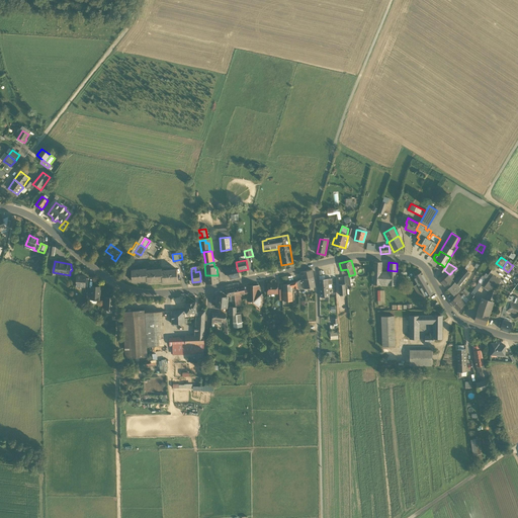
[(237,267),(229,268),(228,269),(230,274),(231,278),(239,276),(238,271),(237,267)]
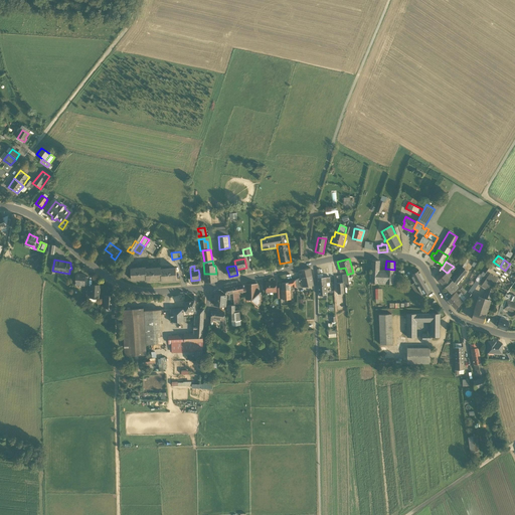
[(132,280),(146,279),(146,269),(146,268),(131,269),(132,280)]
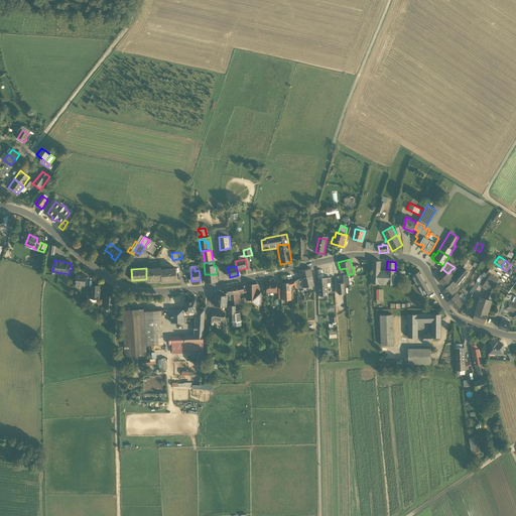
[(146,281),(162,279),(161,269),(161,268),(146,269),(146,279),(146,281)]
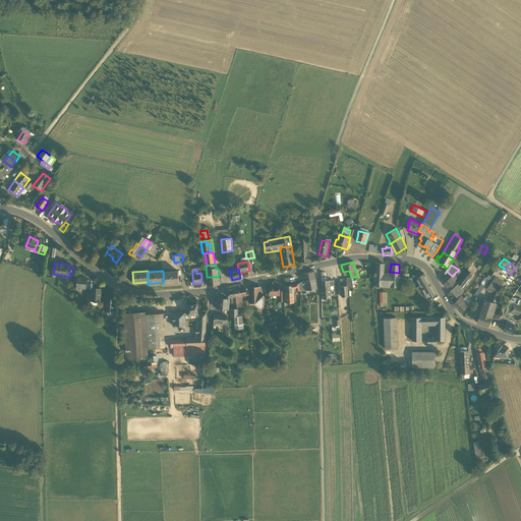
[(178,271),(163,272),(164,282),(164,284),(179,283),(178,271)]
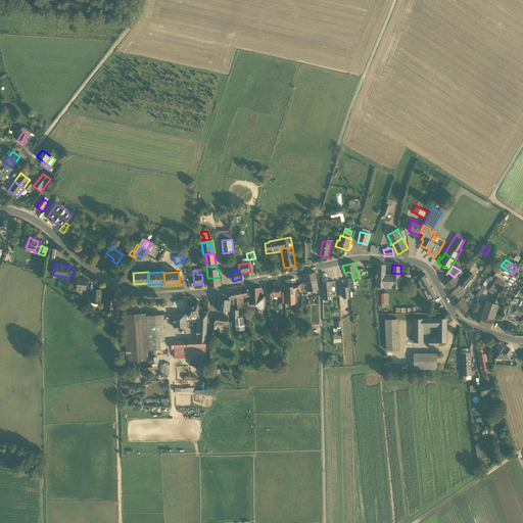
[(461,287),(463,289),(466,286),(471,280),(475,276),(471,273),(470,272),(464,279),(461,281),(462,282),(459,285),(461,287)]
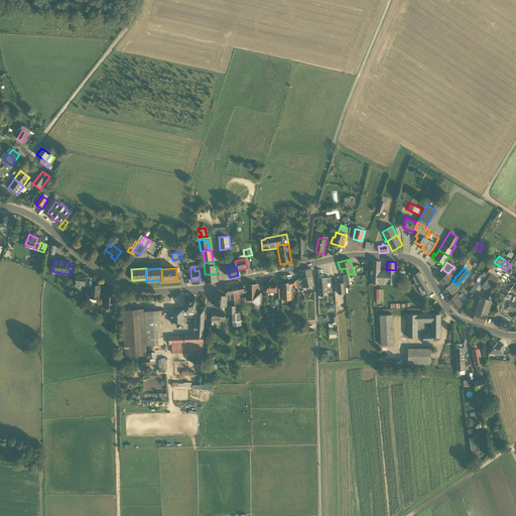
[(299,271),(300,279),(312,276),(311,269),(299,271)]
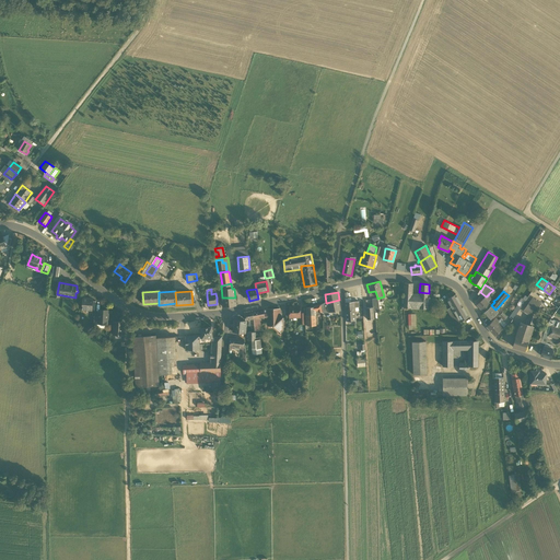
[(419,292),(419,295),(419,302),(417,302),(416,308),(428,308),(429,293),(419,292)]
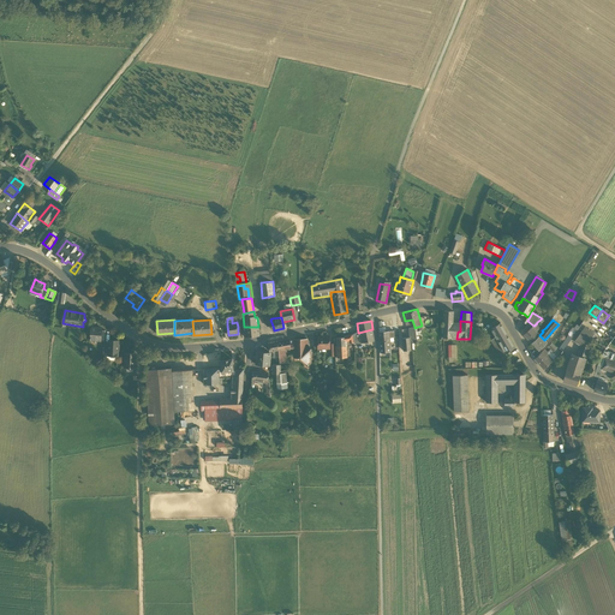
[(496,338),(501,345),(509,340),(500,323),(491,329),(496,338)]
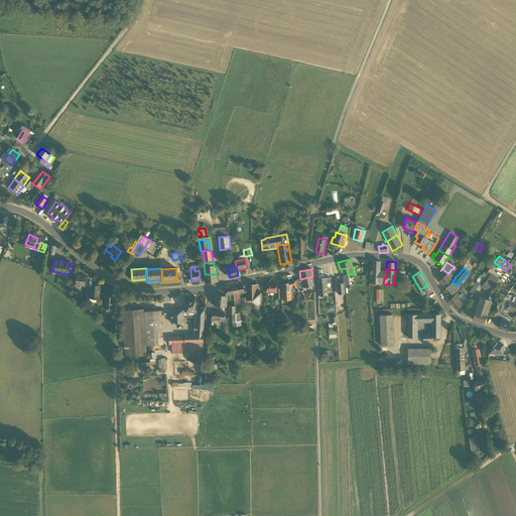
[(372,283),(383,284),(384,278),(386,278),(386,272),(379,272),(379,273),(372,272),(372,283)]
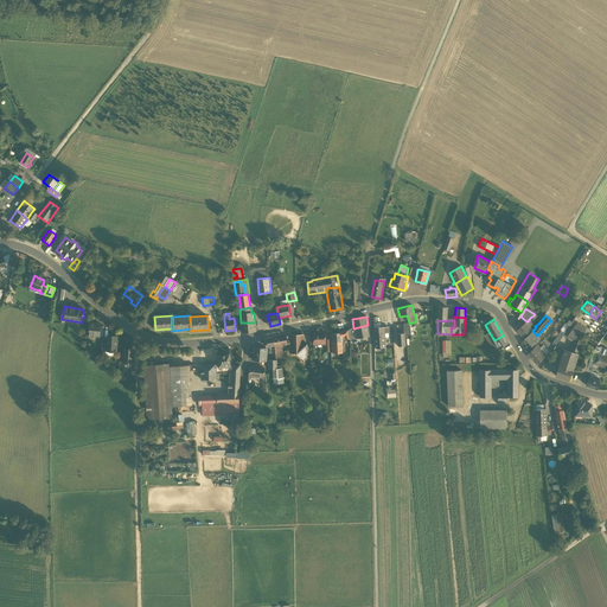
[(517,331),(525,339),(532,331),(529,327),(532,324),(529,320),(528,320),(528,321),(526,321),(525,323),(517,331)]
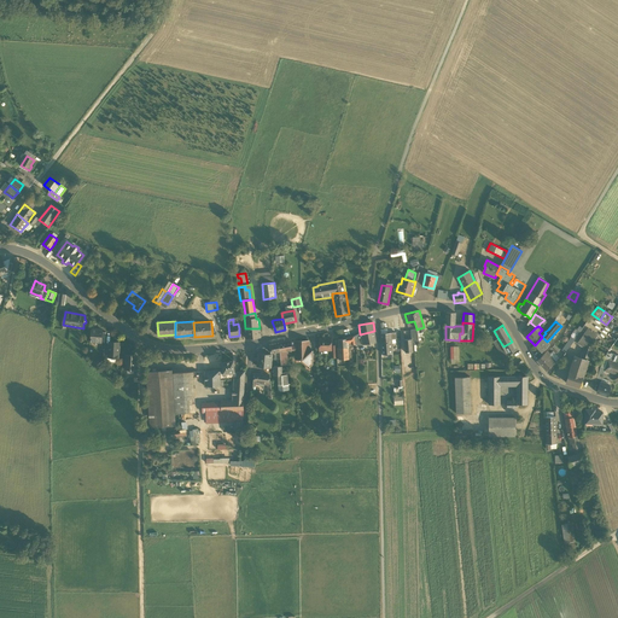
[(245,328),(246,339),(261,338),(260,328),(245,328)]
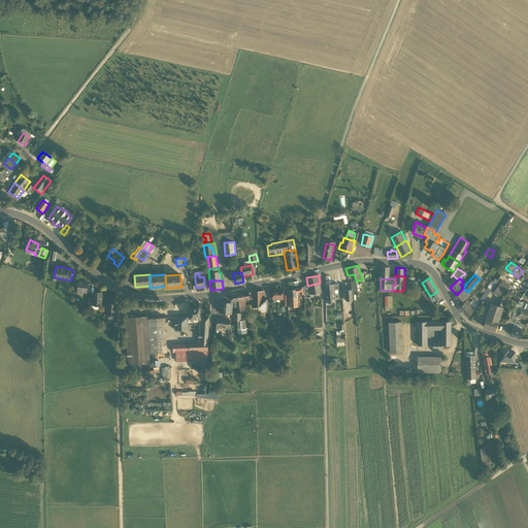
[(77,292),(87,293),(88,284),(88,283),(78,282),(77,292)]
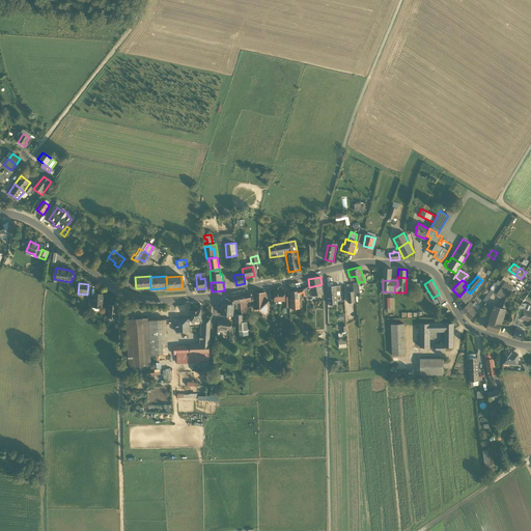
[(324,294),(322,284),(309,287),(311,296),(324,294)]
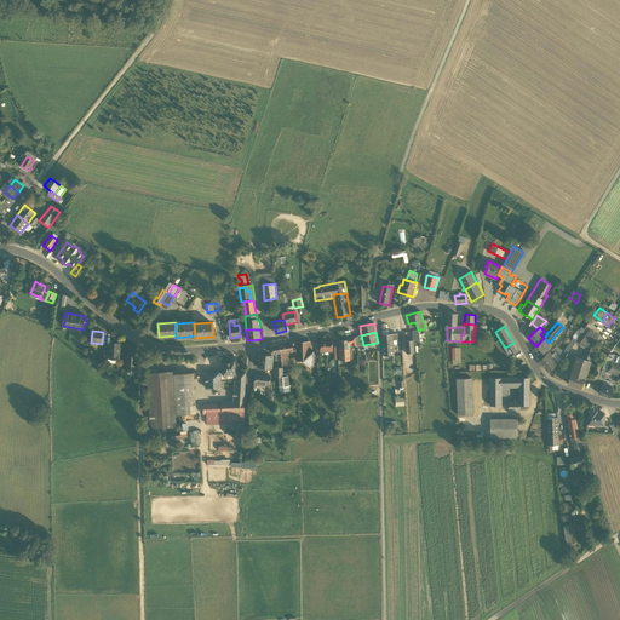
[(597,340),(592,337),(586,333),(579,344),(586,349),(593,352),(597,340)]
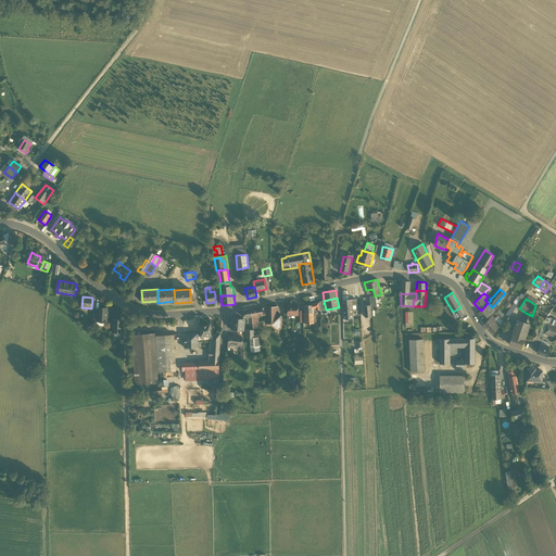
[(352,318),(351,304),(351,300),(350,300),(343,301),(344,319),(352,318)]
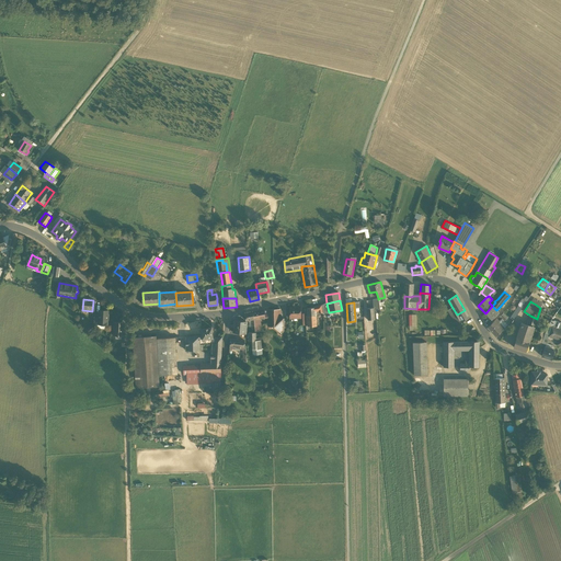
[(316,307),(316,308),(307,308),(307,317),(308,327),(317,327),(317,316),(316,310),(320,310),(320,311),(322,311),(321,306),(316,307)]
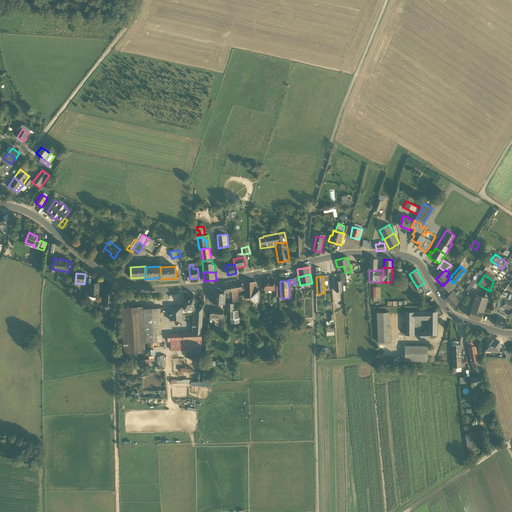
[(451,281),(449,279),(443,286),(449,292),(455,285),(453,283),(451,281)]
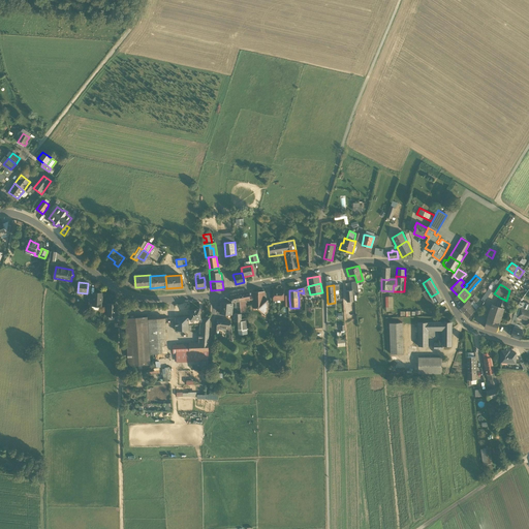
[(280,300),(283,300),(283,296),(283,290),(274,290),(274,300),(277,300),(280,300)]
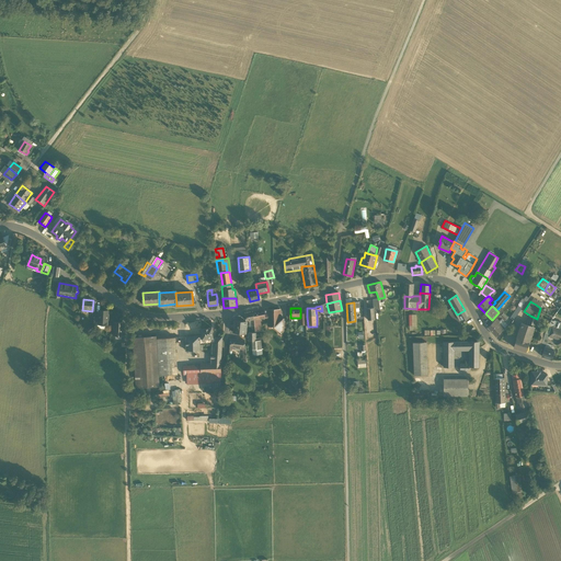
[(465,310),(457,315),(453,308),(448,310),(457,325),(461,322),(469,318),(465,310)]
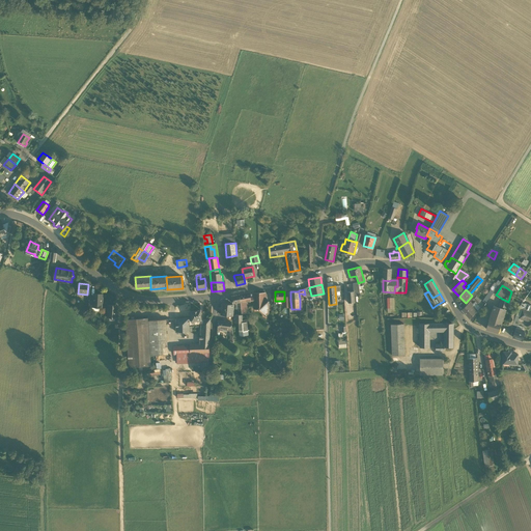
[(242,313),(246,313),(245,302),(251,301),(250,298),(250,294),(240,295),(231,297),(231,298),(233,304),(235,304),(238,303),(239,309),(241,309),(242,313)]
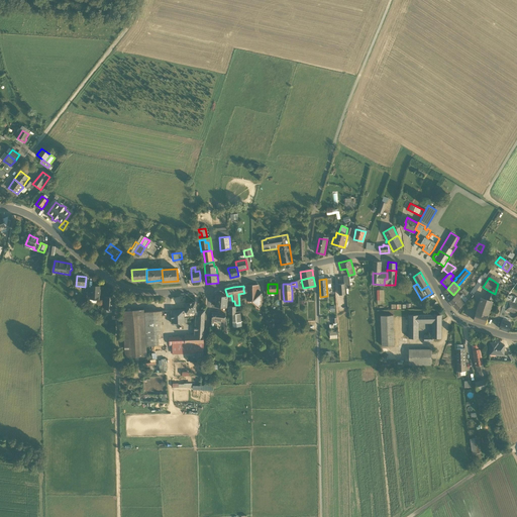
[(255,301),(257,303),(262,303),(262,294),(259,294),(259,286),(246,286),(246,289),(247,293),(247,301),(248,301),(248,300),(251,300),(251,301),(253,301),(255,301)]
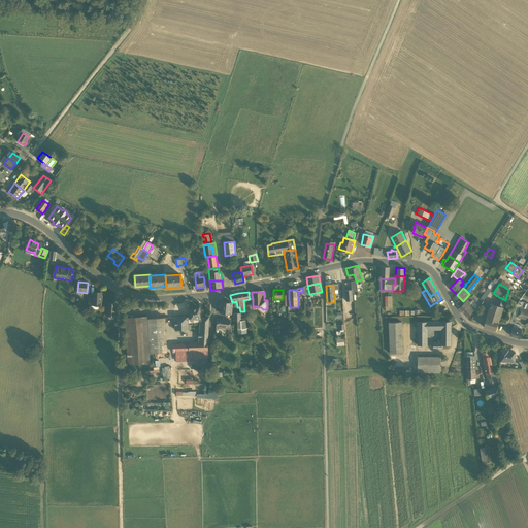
[(490,307),(487,319),(498,322),(505,300),(499,297),(500,298),(497,302),(496,307),(493,306),(492,307),(490,307)]
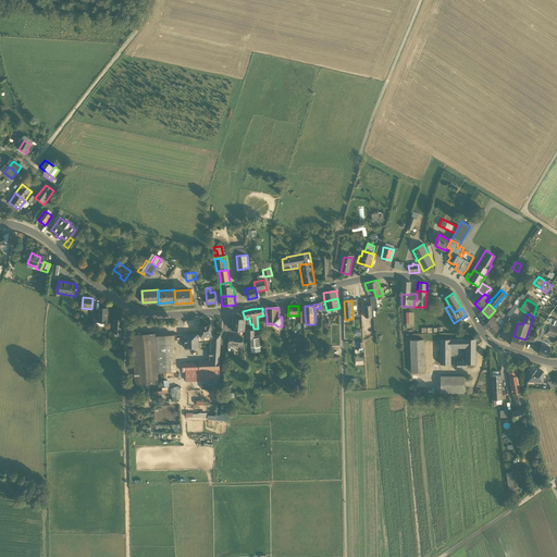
[(494,317),(491,319),(498,327),(500,325),(496,321),(497,320),(496,319),(494,317)]
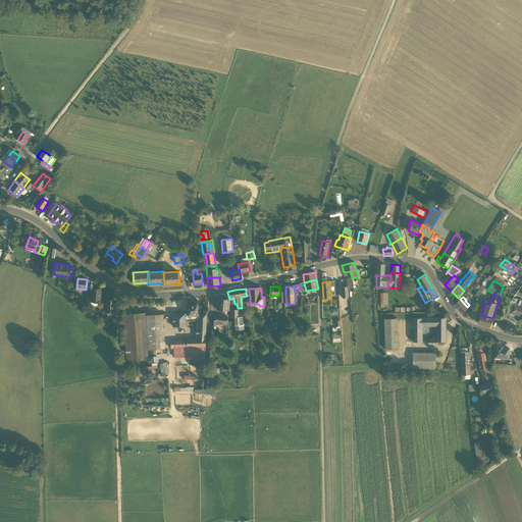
[(507,310),(511,312),(514,304),(516,299),(513,298),(512,299),(507,310)]
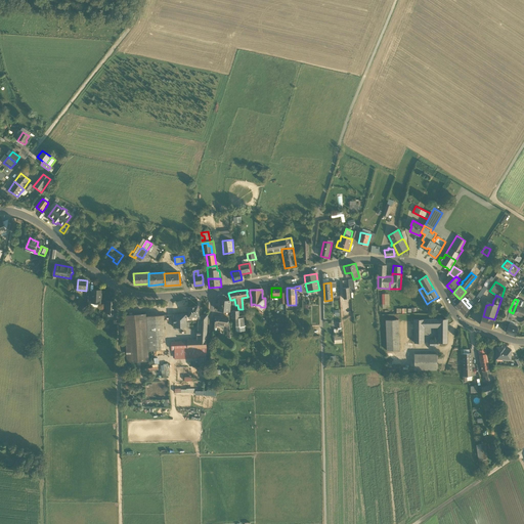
[(518,300),(516,305),(513,313),(513,314),(522,317),(521,322),(523,322),(523,301),(518,299),(518,300)]
